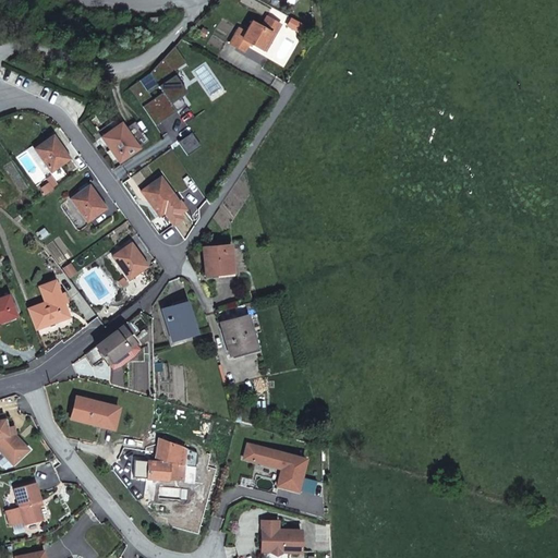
[(271,34),(275,35),(280,25),(267,17),(262,27),(253,22),(246,33),(239,29),(230,45),(244,52),(250,44),(263,50),(271,34)]
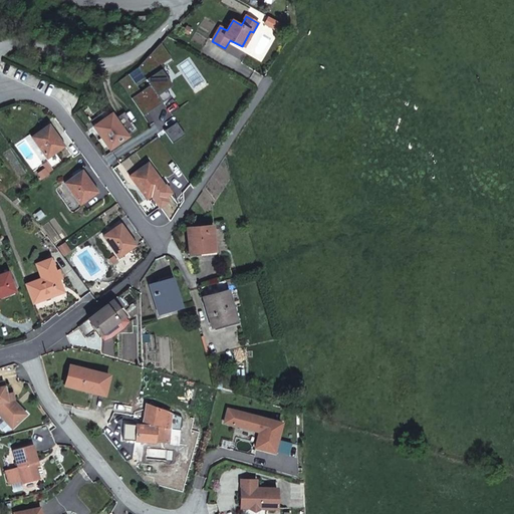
[(242,46),(244,48),(253,32),(250,31),(242,46)]
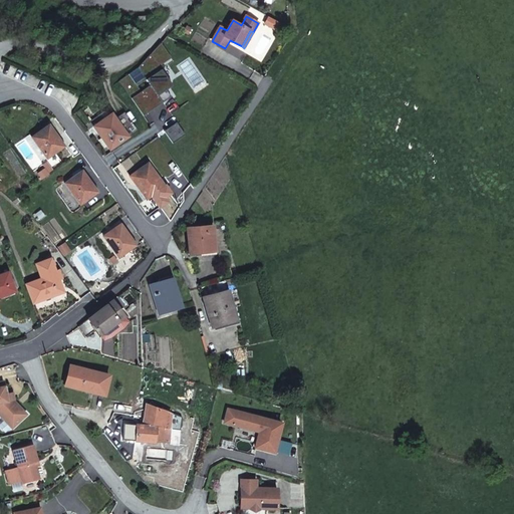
[(137,84),(131,74),(120,81),(145,116),(173,97),(168,90),(166,87),(169,84),(160,71),(158,68),(172,58),(162,44),(139,67),(146,78),(147,80),(151,86),(142,92),(139,86),(137,84)]
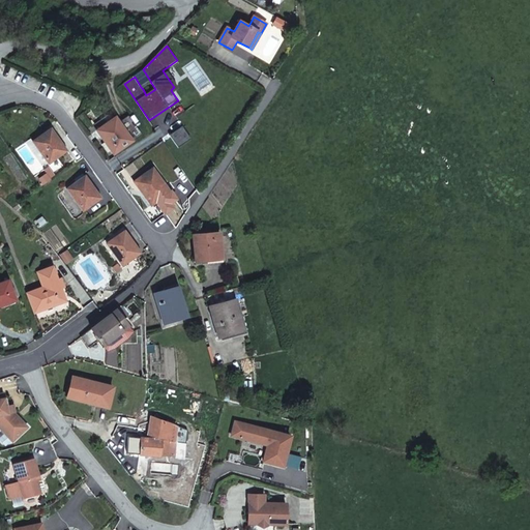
[(167,72),(165,74),(174,87),(171,90),(173,93),(178,89),(167,72)]
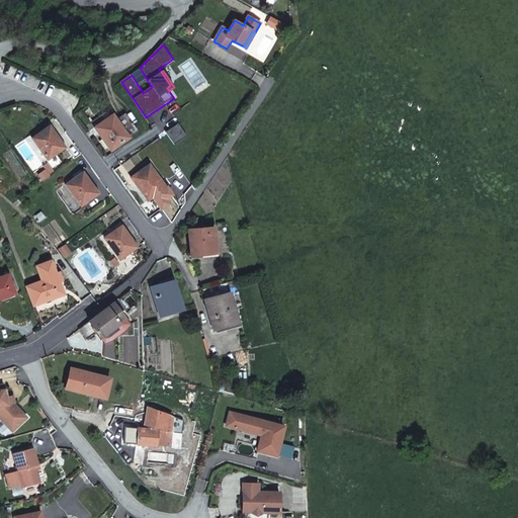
[(147,79),(138,85),(140,87),(148,81),(147,79)]
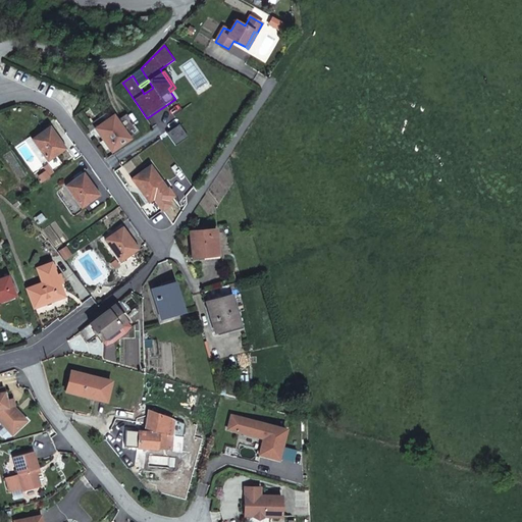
[(96,128),(110,118),(106,113),(92,123),(96,128)]
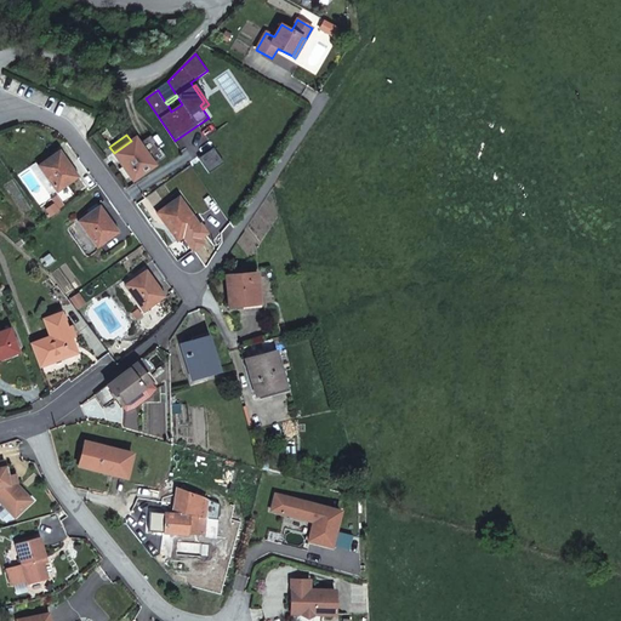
[(148,136),(140,143),(149,155),(151,155),(149,157),(155,165),(157,164),(165,158),(148,136)]
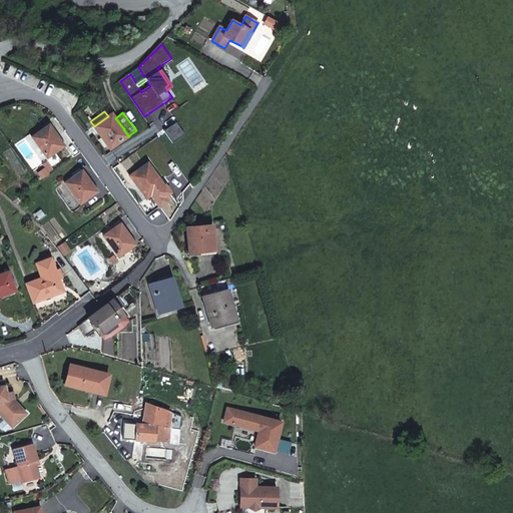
[(123,128),(115,118),(112,113),(108,116),(94,126),(102,137),(108,145),(110,149),(129,136),(129,135),(128,136),(123,129),(124,128),(123,128)]
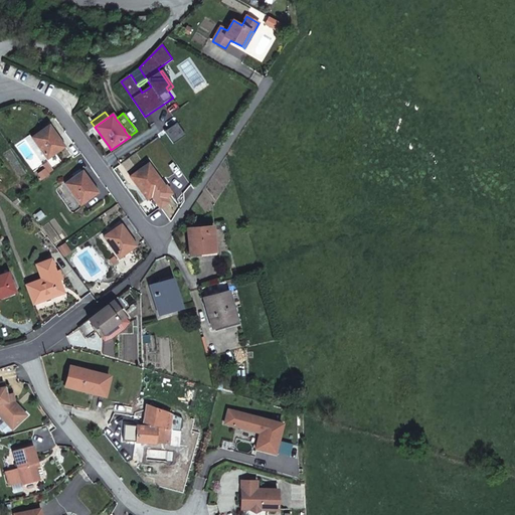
[(59,139),(49,126),(32,138),(48,159),(65,147),(64,146),(63,146),(59,140),(60,139),(59,139)]
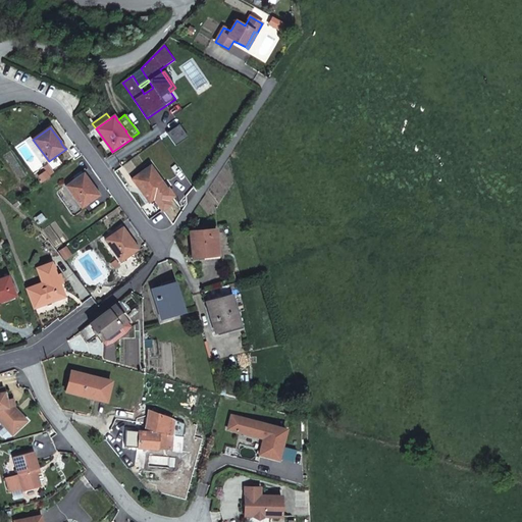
[(104,140),(101,142),(107,151),(110,148),(104,140)]
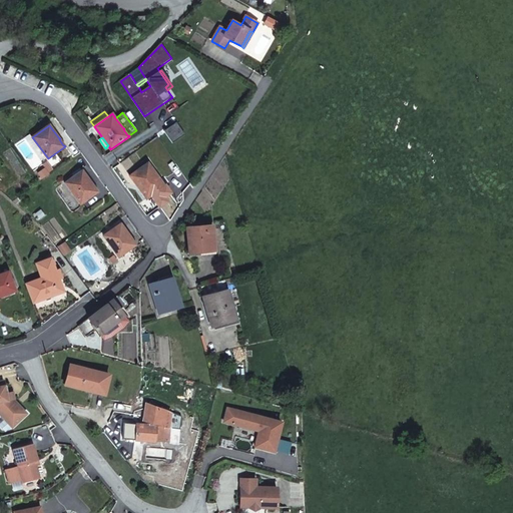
[(159,177),(158,178),(148,163),(130,176),(146,199),(165,185),(164,185),(163,185),(158,179),(160,178),(159,177)]
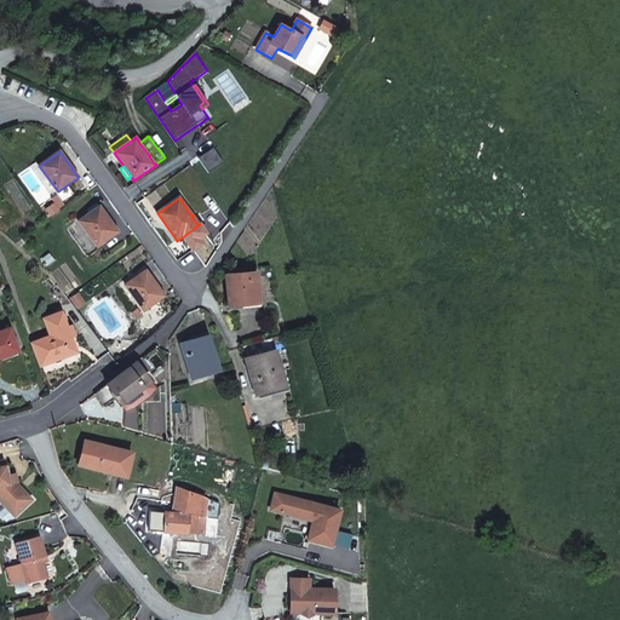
[(99,206),(79,222),(98,247),(119,231),(118,230),(116,231),(112,223),(112,222),(110,222),(99,206)]
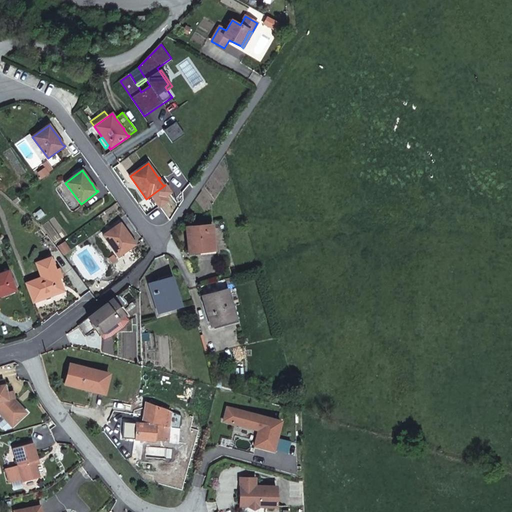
[(130,236),(121,223),(104,236),(119,256),(136,244),(136,243),(135,244),(130,237),(131,237),(130,236)]
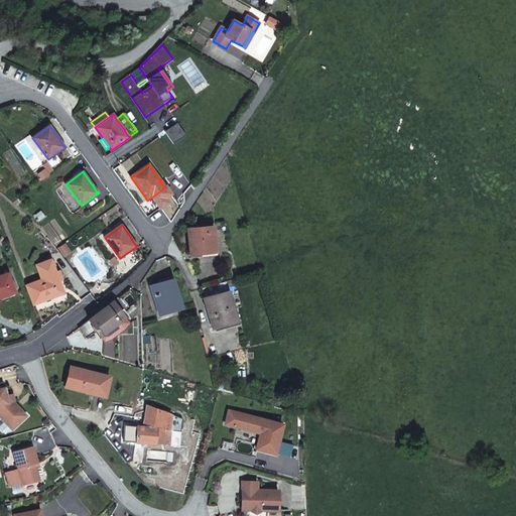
[(190,254),(217,252),(214,227),(187,230),(190,254)]
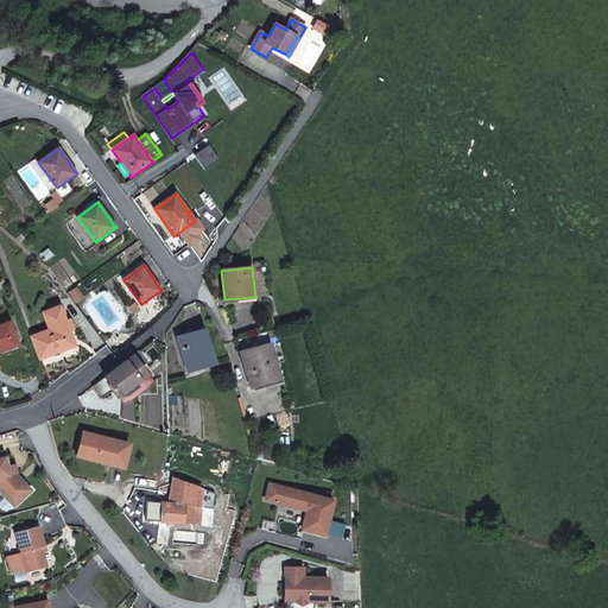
[(134,315),(139,310),(134,304),(128,308),(134,315)]
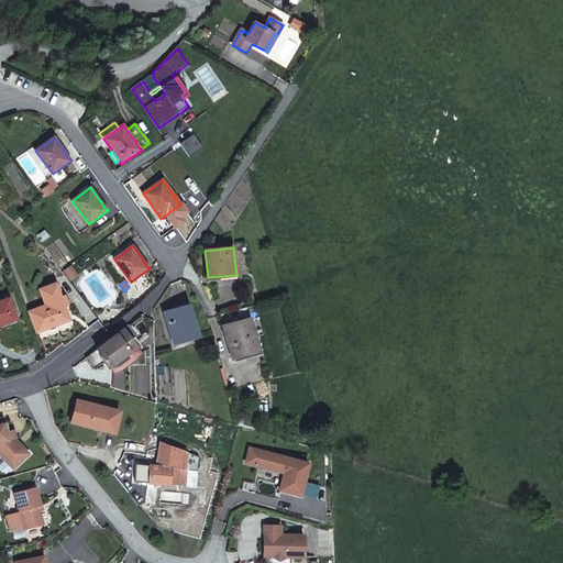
[(65,307),(62,297),(57,285),(41,291),(45,306),(30,312),(37,332),(70,320),(65,307)]
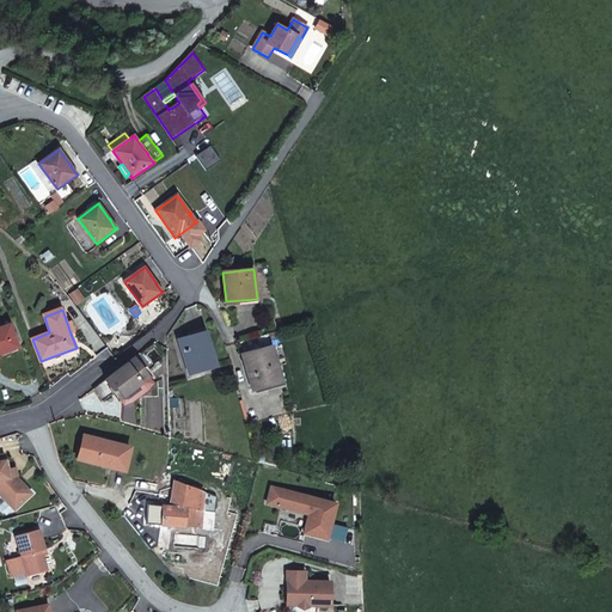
[(0,354),(19,347),(10,324),(0,326),(0,354)]
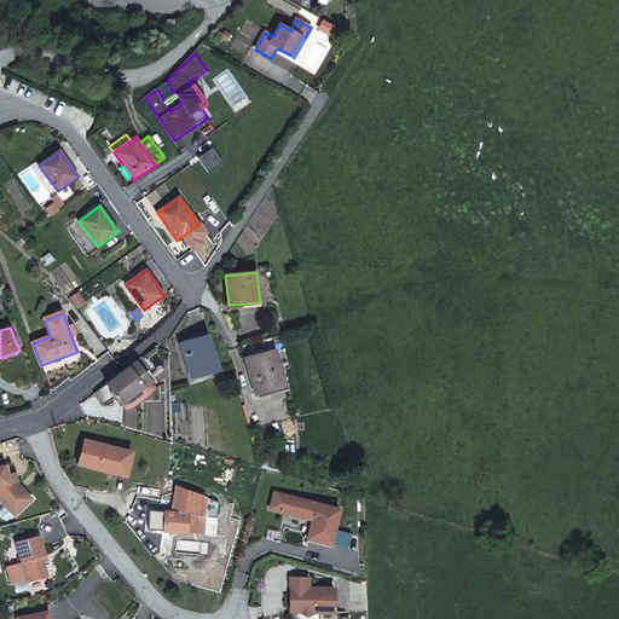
[(192,379),(218,371),(207,335),(181,343),(192,379)]
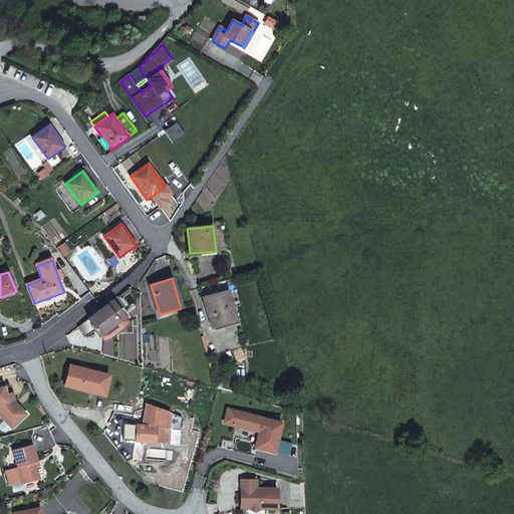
[(213,327),(237,320),(228,290),(204,297),(213,327)]
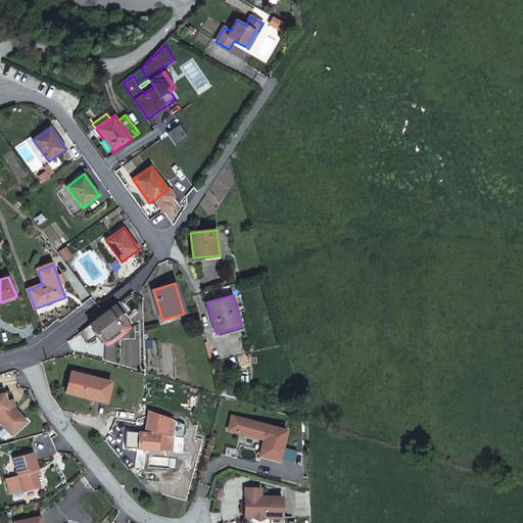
[(98,335),(102,340),(127,322),(114,306),(90,325),(80,333),(88,343),(98,335)]
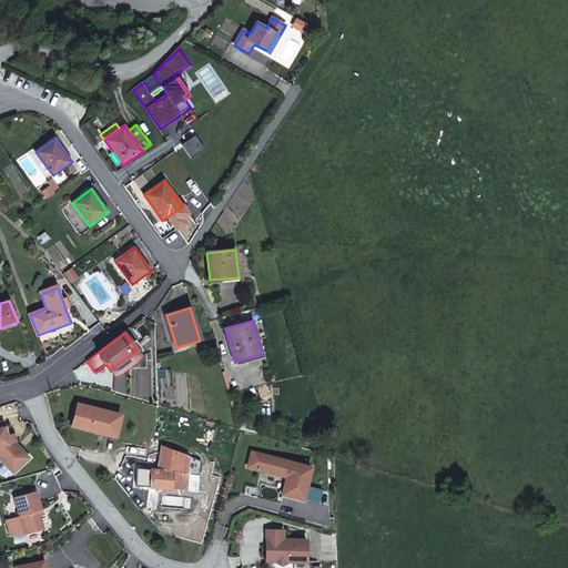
[(121,416),(78,405),(73,423),(83,425),(82,428),(115,437),(121,416)]
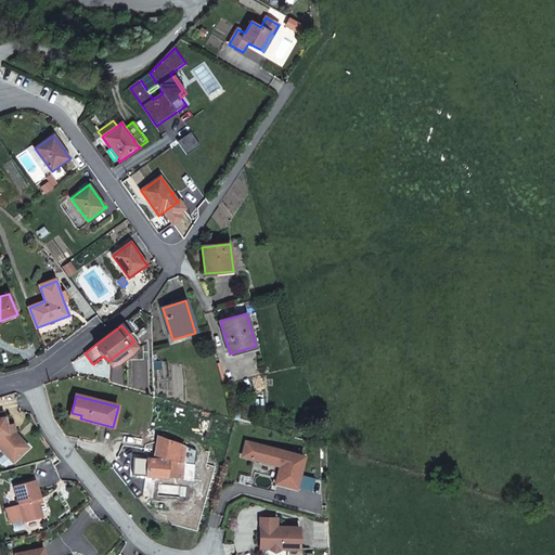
[(0,447),(13,462),(28,448),(13,431),(12,425),(7,426),(3,412),(0,412),(0,447)]
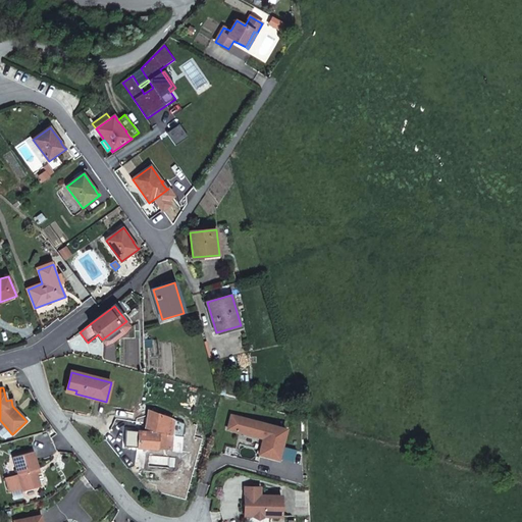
[(187,435),(190,425),(139,407),(138,413),(148,416),(146,425),(124,424),(125,436),(138,437),(138,440),(131,439),(129,447),(138,448),(157,450),(171,451),(172,435),(184,436),(184,435),(187,435)]
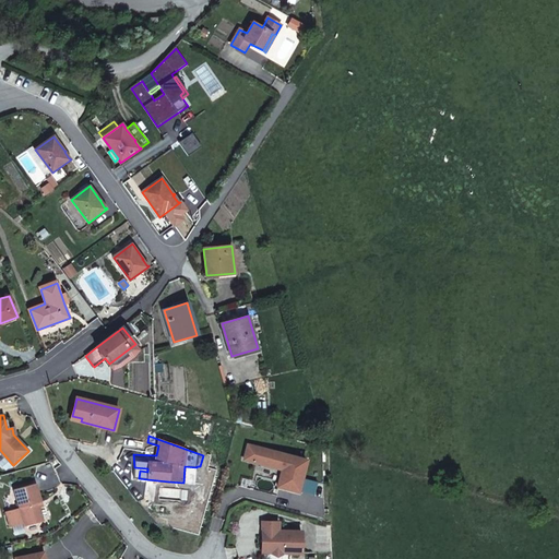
[(248,445),(245,460),(282,470),(278,486),(298,491),(306,460),(248,445)]
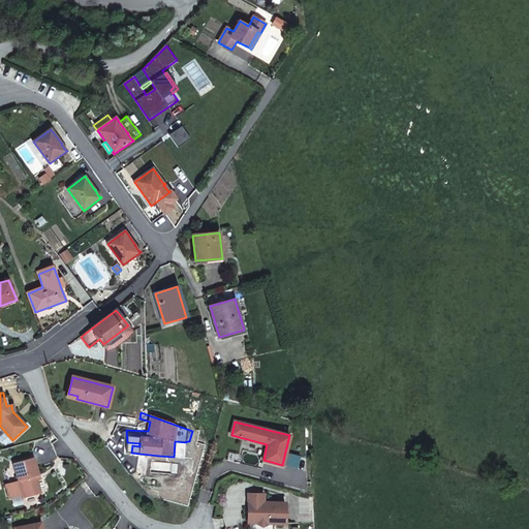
[(13,463),(24,498),(41,493),(36,476),(39,475),(34,458),(13,463)]
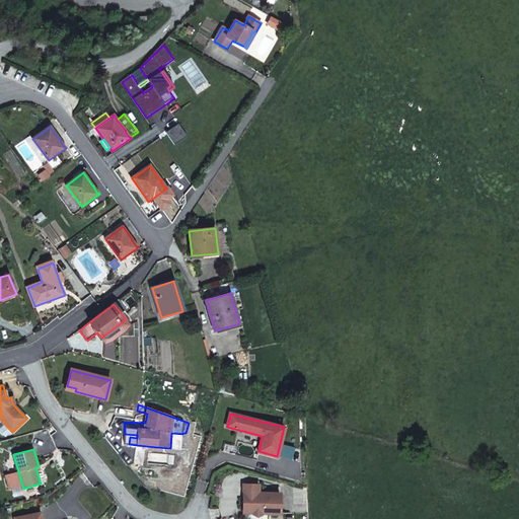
[(176,459),(183,461),(187,451),(179,449),(176,459)]
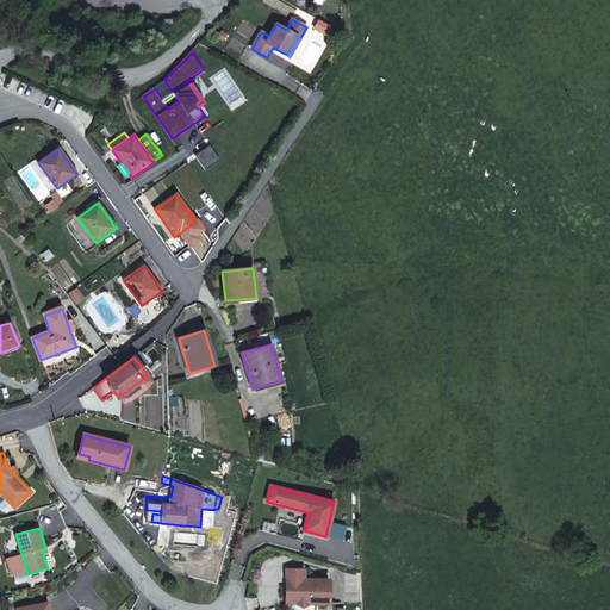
[(187,554),(209,559),(210,545),(190,545),(190,543),(180,542),(179,551),(187,554)]
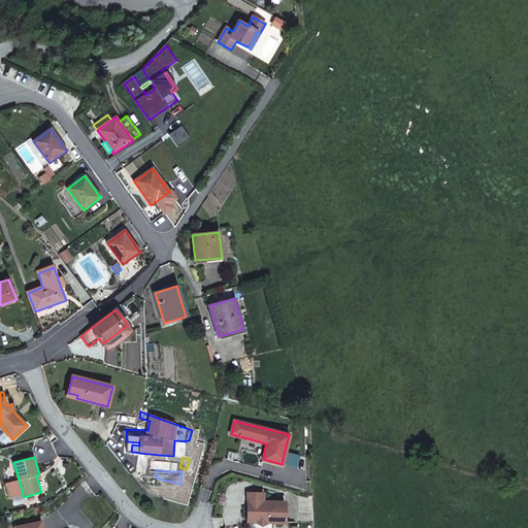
[(249,493),(248,522),(256,522),(262,525),(267,522),(285,522),(286,501),(263,501),(263,493),(249,493)]
